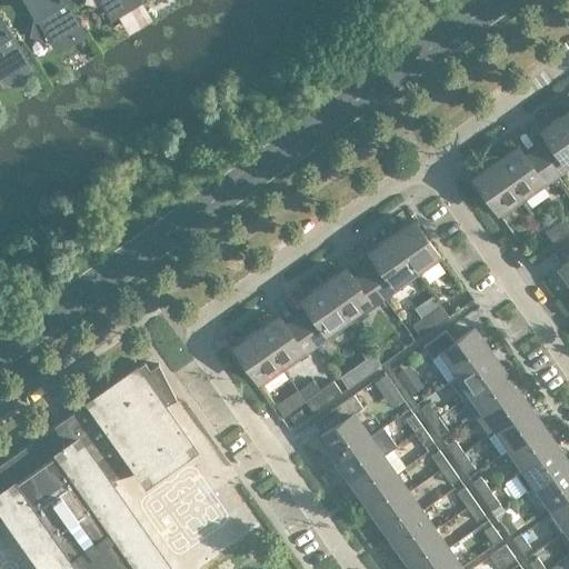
[(83,30),(65,0),(29,0),(38,15),(35,16),(29,36),(49,41),(52,39),(57,46),(83,30)]
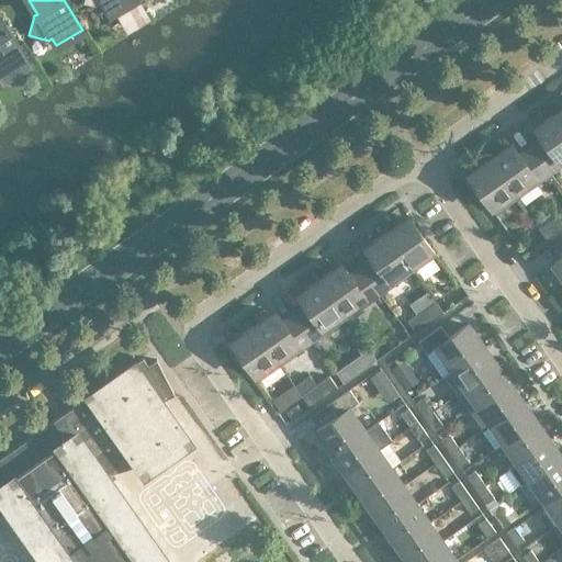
[(147,15),(137,0),(82,0),(82,2),(102,8),(105,6),(110,13),(117,9),(128,26),(147,15)]
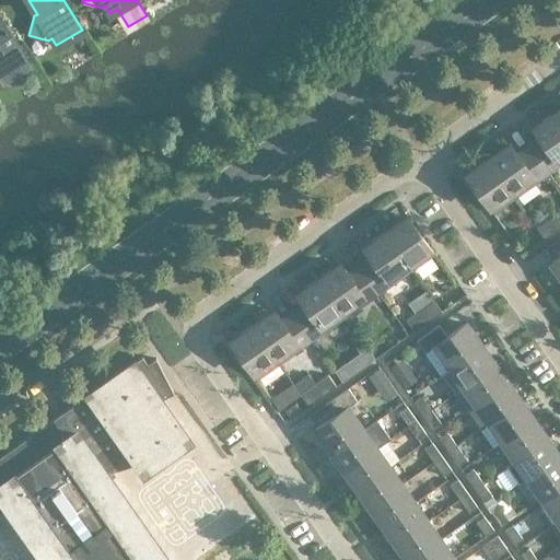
[(28,62),(0,15),(0,72),(3,78),(28,62)]
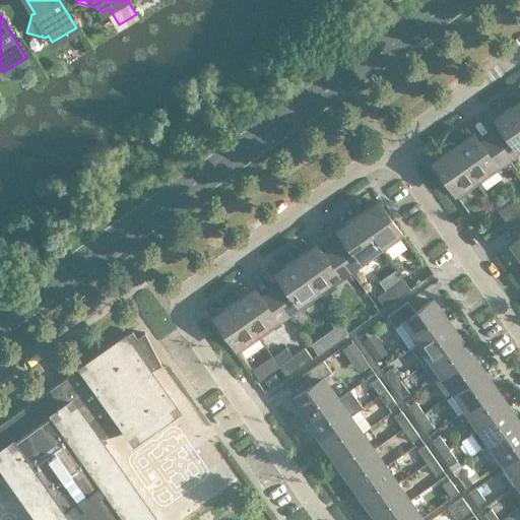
[(519,152),(519,111),(514,102),(492,117),(496,124),(498,122),(501,127),(491,134),(509,160),(519,152)]
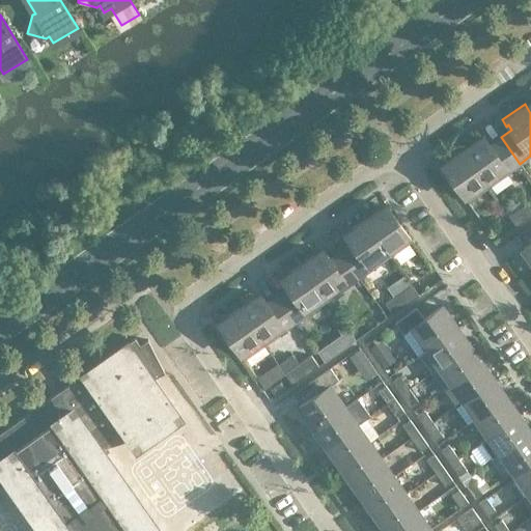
[(484,132),(462,148),(488,187),(520,164),(501,137),(491,144),(486,140),(488,139),(484,132)]
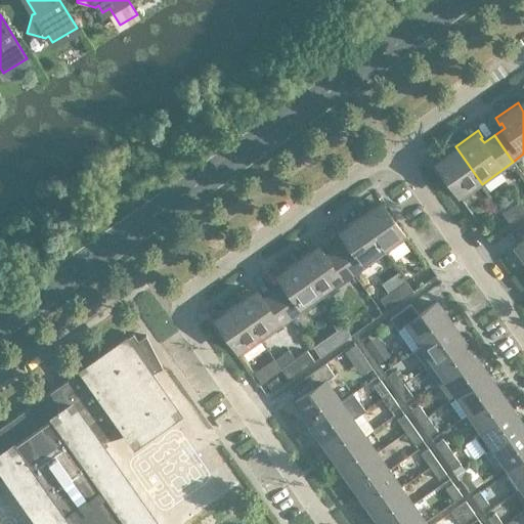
[(482,184),(455,146),(433,162),(437,168),(439,167),(462,199),(482,184)]
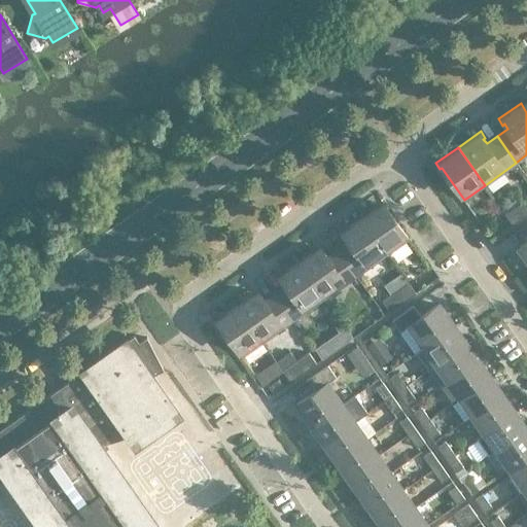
[(526,198),(504,214),(513,224),(526,214),(526,198)]
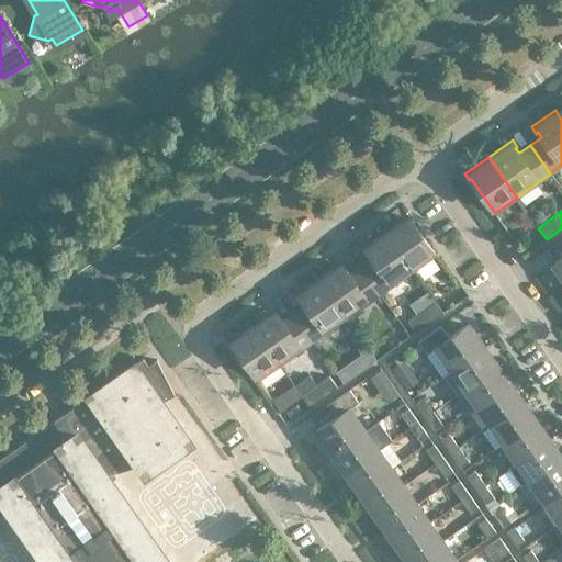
[(408,213),(385,229),(414,270),(436,255),(412,221),(414,220),(408,213)]
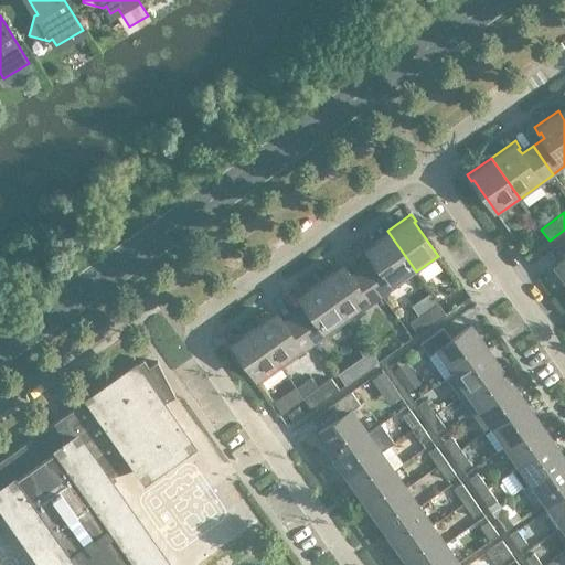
[(416,272),(387,231),(363,248),(368,255),(370,254),(373,258),(362,266),(382,296),(416,272)]
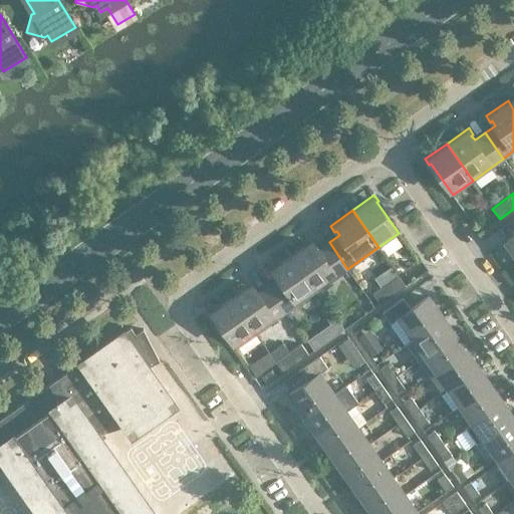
[(313,238),(291,253),(317,290),(347,269),(329,242),(319,250),(315,245),(317,244),(313,238)]
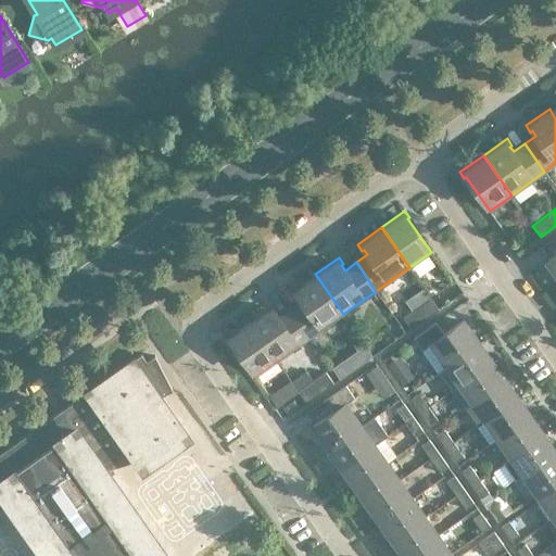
[(343,314),(315,274),(291,290),(295,298),(298,295),(301,301),(290,308),(310,338),(343,314)]
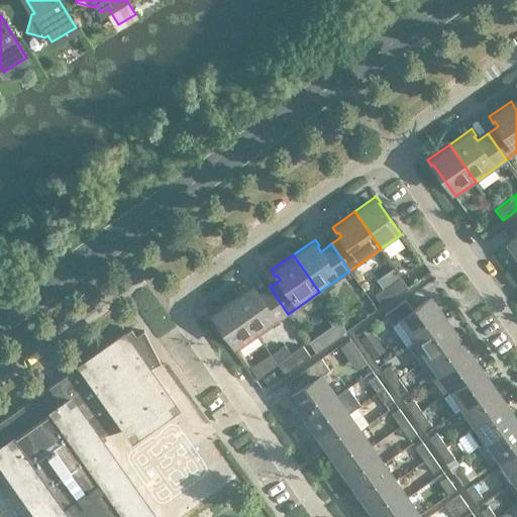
[(382,305),(408,287),(400,277),(375,295),(382,305)]
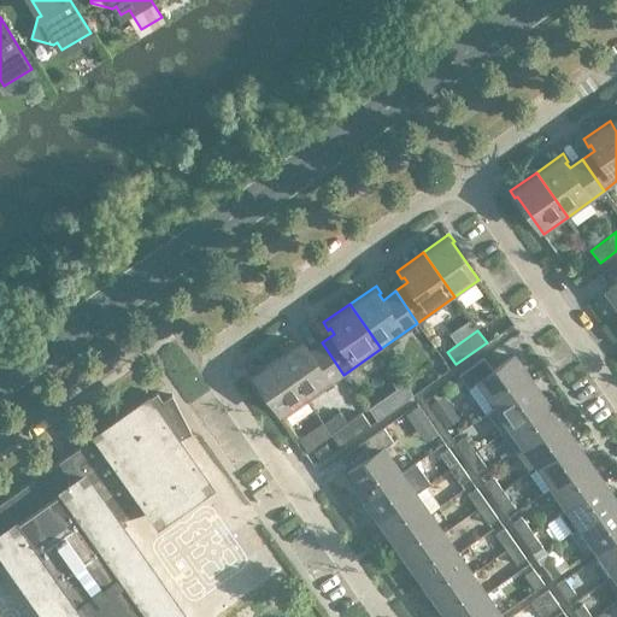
[(303,336),(276,356),(307,400),(344,375),(322,342),(310,351),(305,346),(307,345),(303,336)]
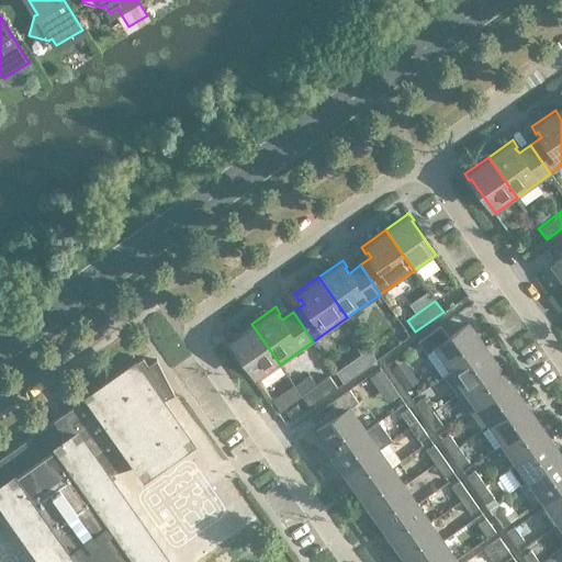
[(280,364),(251,324),(227,340),(232,347),(234,346),(258,380),(280,364)]
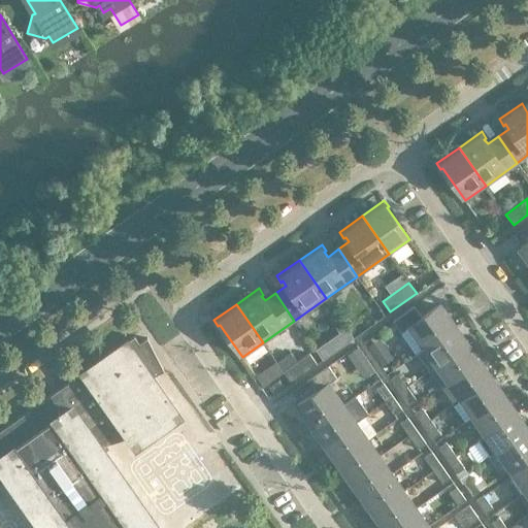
[(409,325),(425,347),(454,327),(438,304),(422,317),(414,305),(392,320),(400,332),(409,325)]
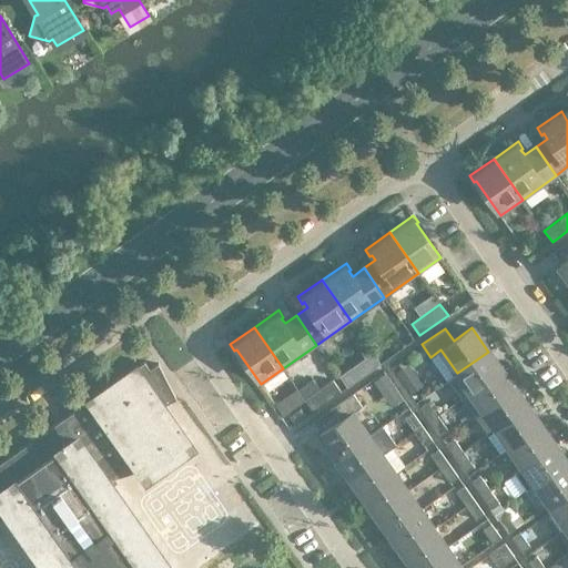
[(488,352),(457,373),(449,379),(462,397),(501,369),(488,352)]
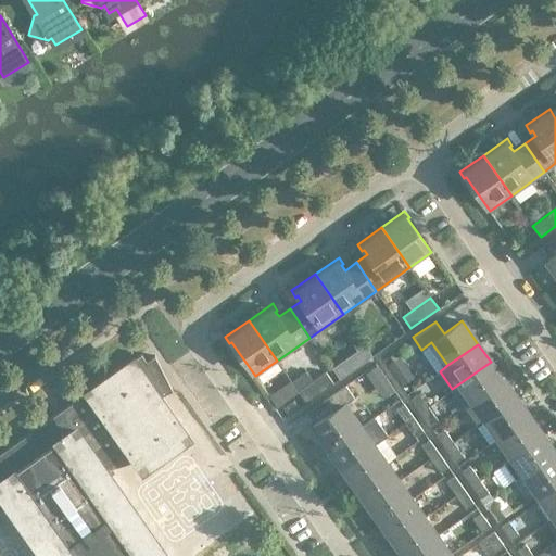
[(141,354),(61,411),(102,470),(131,460),(133,460),(131,458),(134,456),(142,468),(181,440),(187,437),(184,431),(160,396),(173,390),(154,355),(153,356),(147,361),(141,354)]
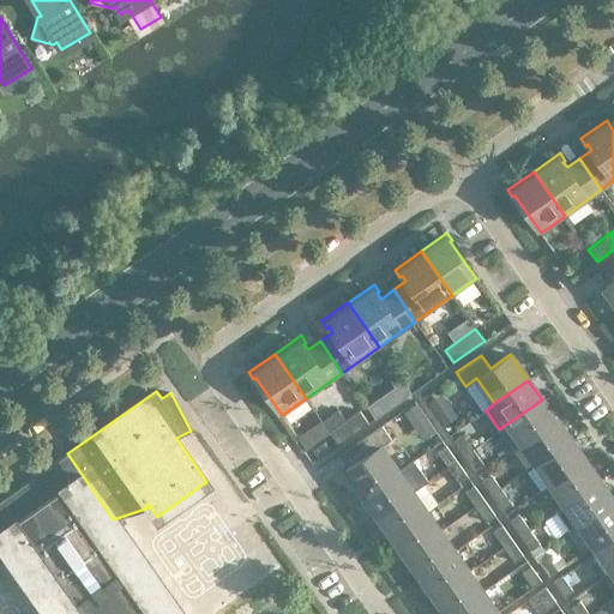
[(387,410),(378,397),(366,405),(375,419),(387,410)]
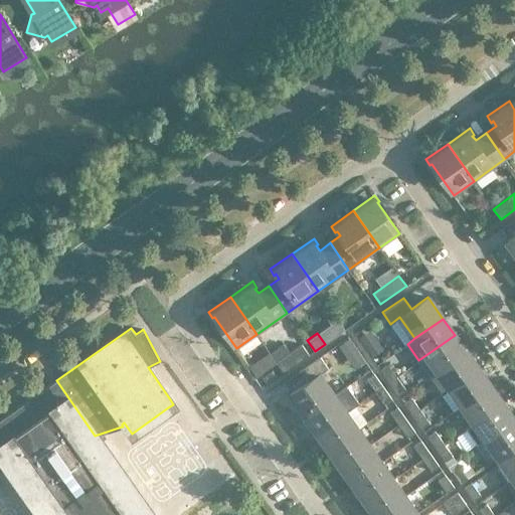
[(467,352),(455,335),(418,360),(431,377),(439,372),(467,352)]
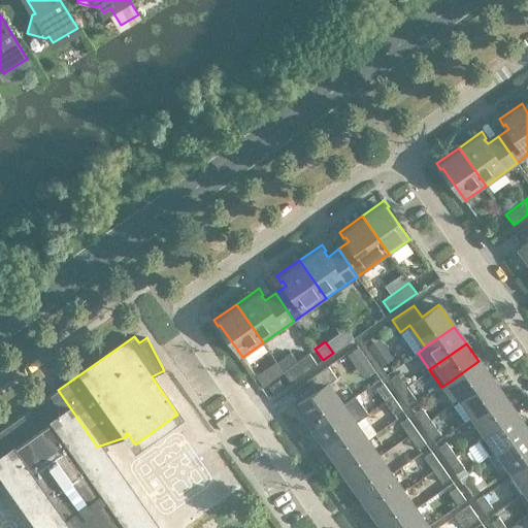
[(373,370),(359,350),(358,348),(349,355),(364,376),(373,370)]
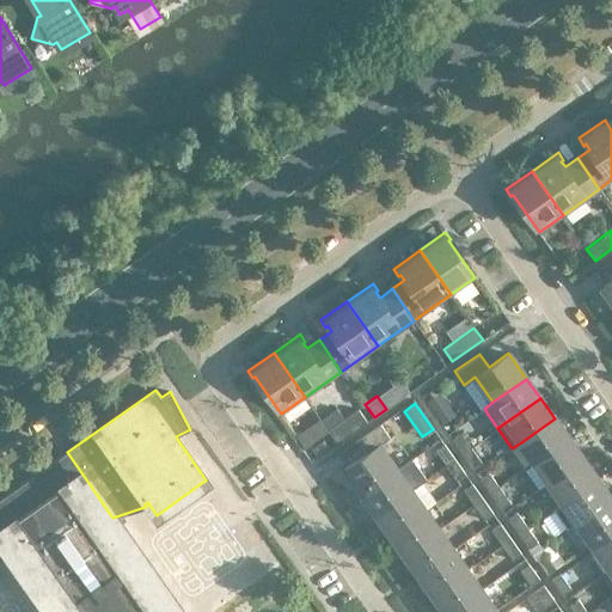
[(435,415),(442,426),(456,416),(448,407),(435,415)]
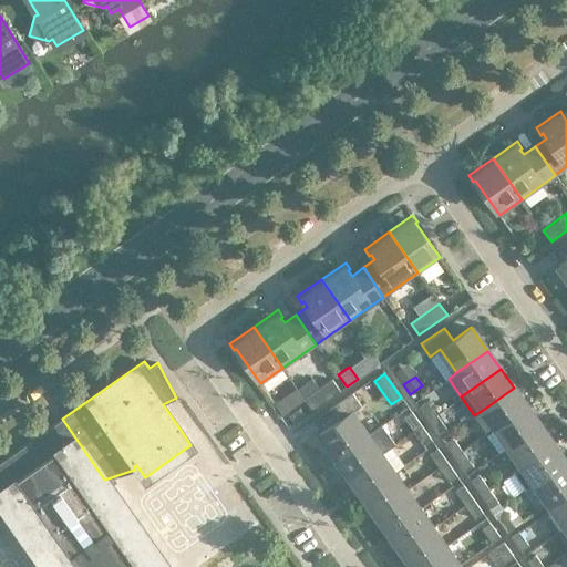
[(332,379),(305,399),(312,410),(340,390),(332,379)]
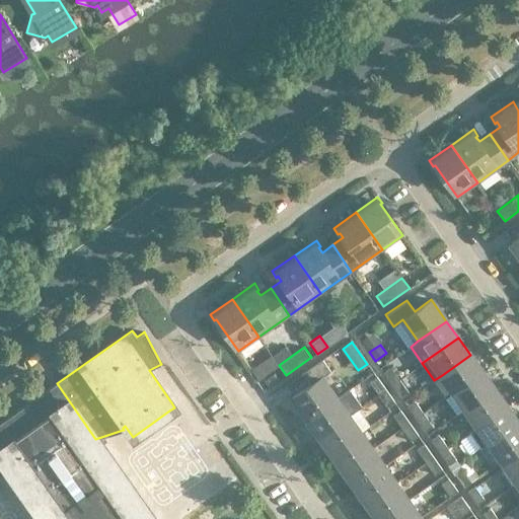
[(483,372),(470,355),(442,375),(453,391),(483,372)]
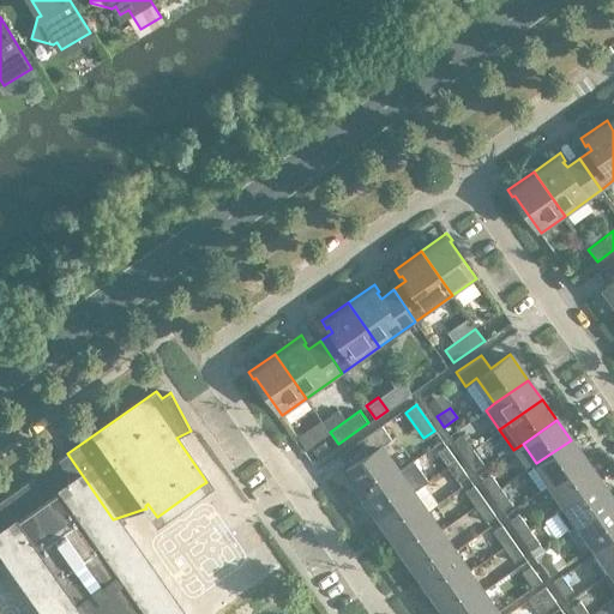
[(345,470),(363,495),(398,471),(380,446),(391,439),(381,425),(356,443),(366,456),(345,470)]
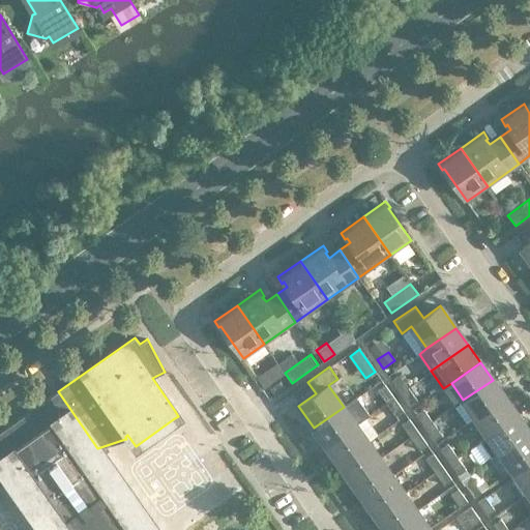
[(255,379),(263,389),(271,384),(263,373),(255,379)]
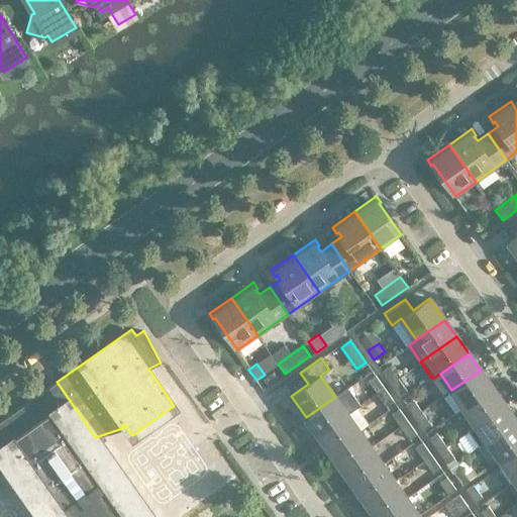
[(382,371),(391,383),(398,378),(389,366),(382,371)]
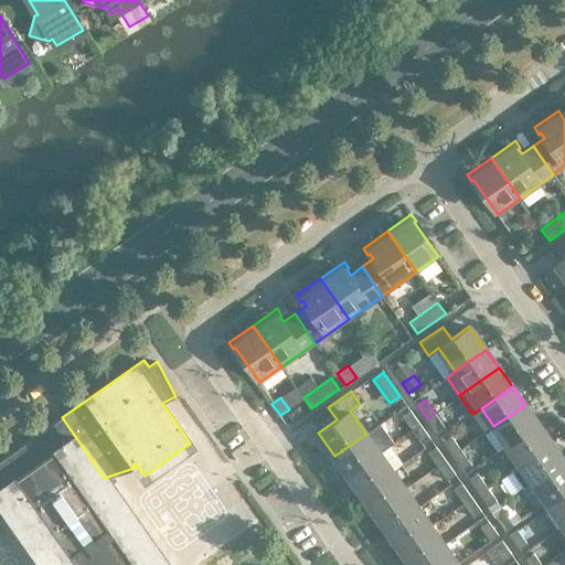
[(537,423),(525,405),(493,426),(507,445),(537,423)]
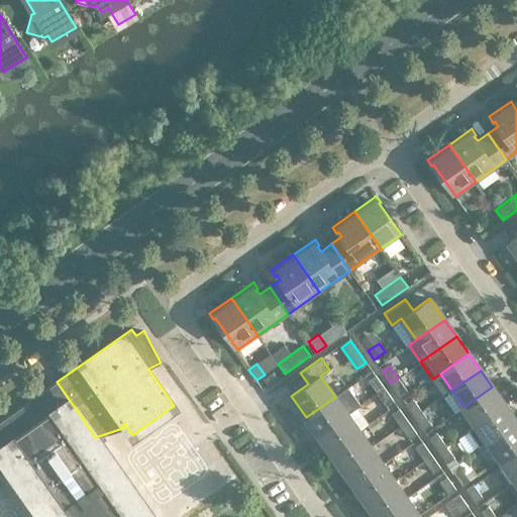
[(368,381),(377,393),(384,388),(376,375),(368,381)]
